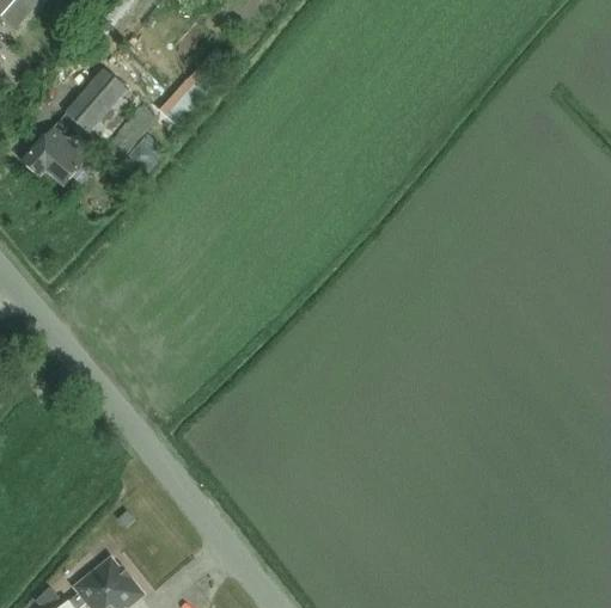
[(0,14),(14,26),(37,0),(0,0),(0,14)]
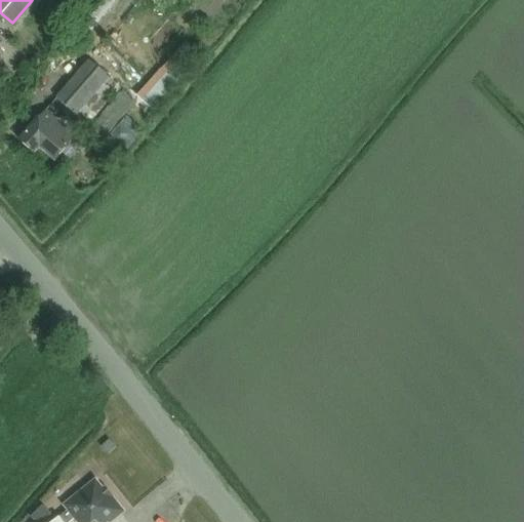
[(120,86),(88,57),(54,96),(87,125),(120,86)]
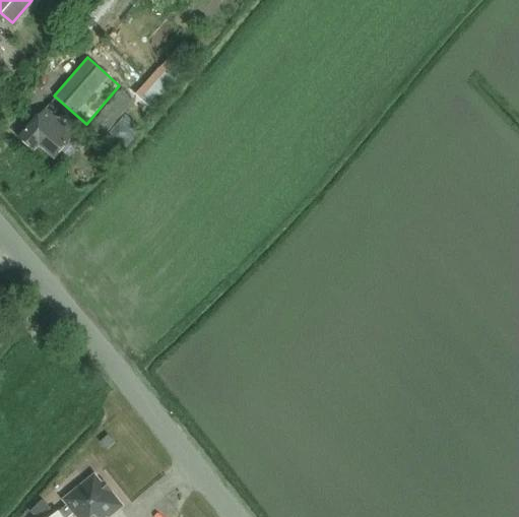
[(105,134),(137,97),(124,85),(91,123),(105,134)]
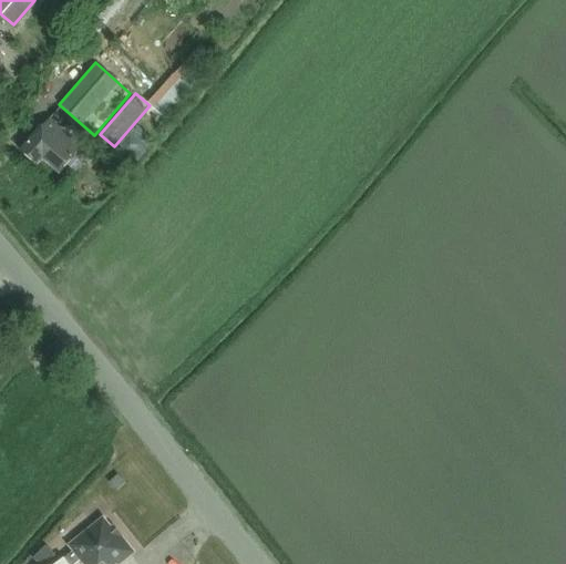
[(76,141),(83,133),(76,127),(75,129),(68,122),(62,129),(49,116),(42,124),(19,150),(37,165),(42,159),(58,173),(82,146),(76,141)]
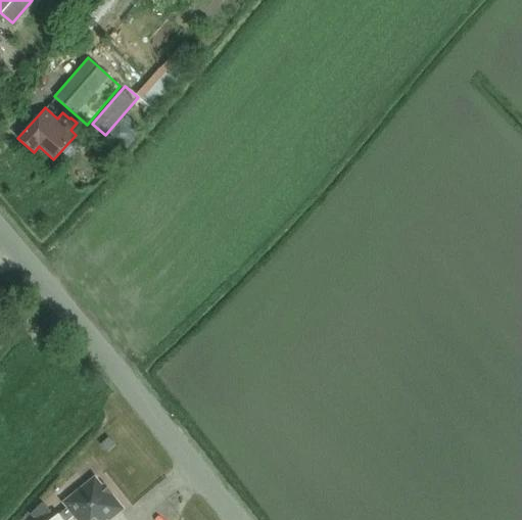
[(135,124),(125,114),(109,133),(125,146),(135,136),(135,124)]
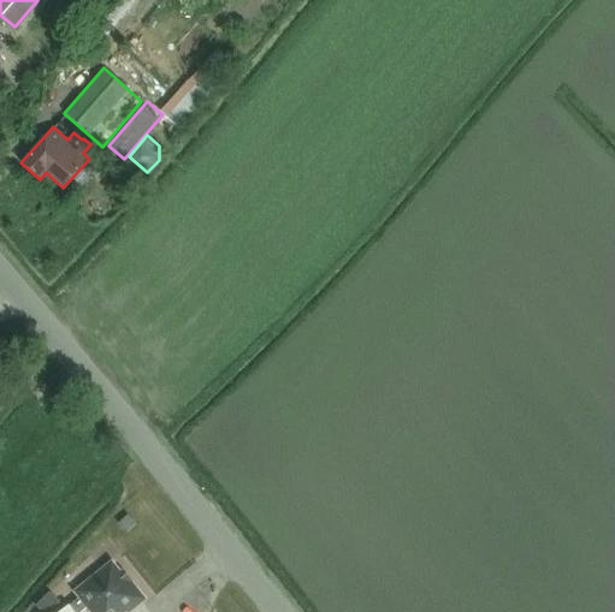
[(126,530),(135,522),(126,514),(118,522),(126,530)]
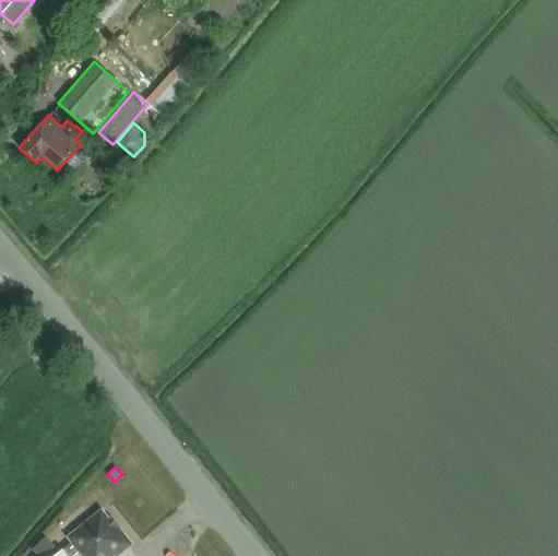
[(119,528),(118,530),(101,508),(67,535),(71,542),(62,549),(61,548),(51,555),(70,555),(79,549),(83,555),(110,555),(115,553),(117,555),(131,543),(119,528)]
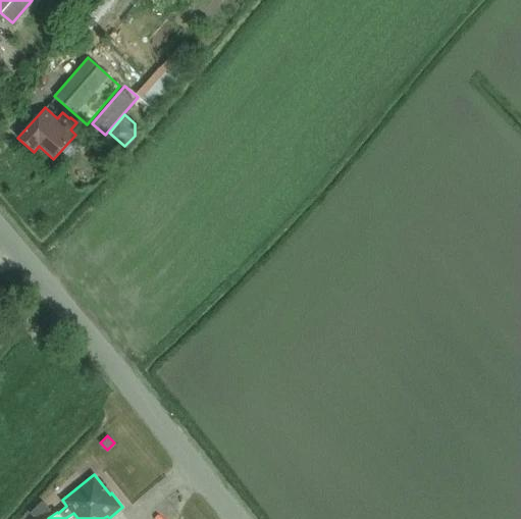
[(42,501),(30,512),(36,518),(39,518),(50,509),(42,501)]
